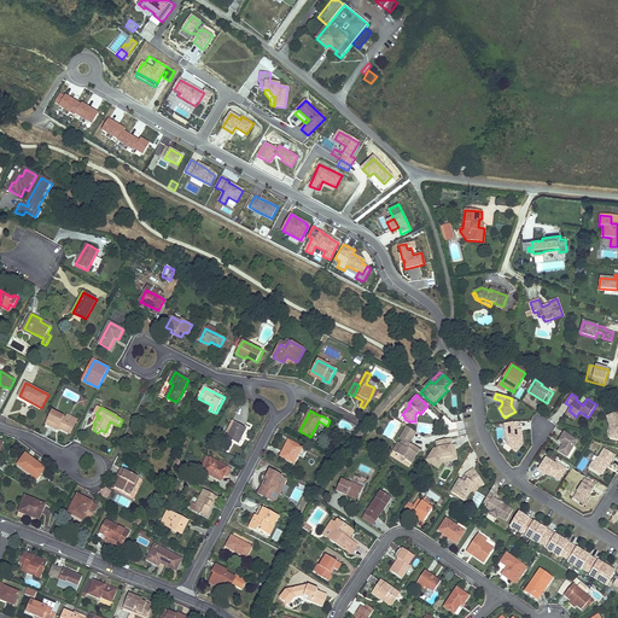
[(58,427),(71,435),(76,424),(53,412),(47,425),(57,430),(58,427)]
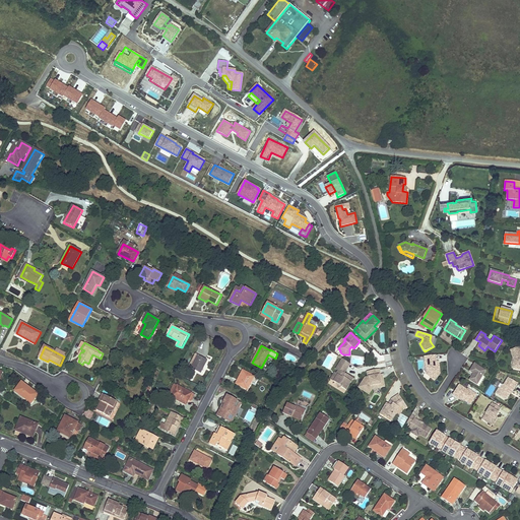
[(519,347),(511,350),(514,361),(515,361),(516,362),(514,369),(519,370),(519,347)]
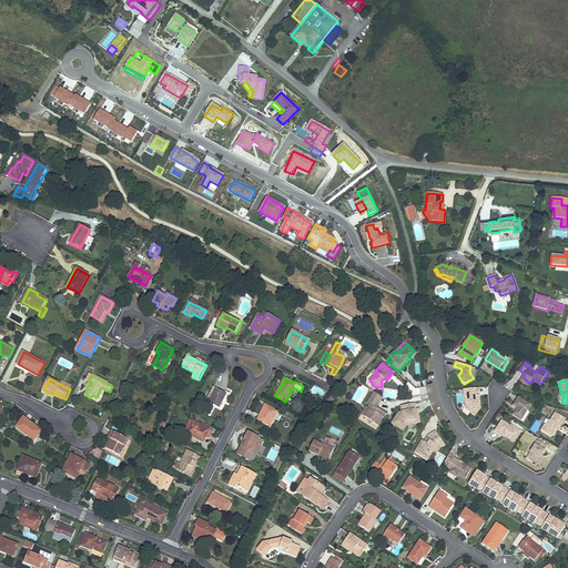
[(208,402),(213,405),(220,407),(227,393),(215,387),(208,402)]
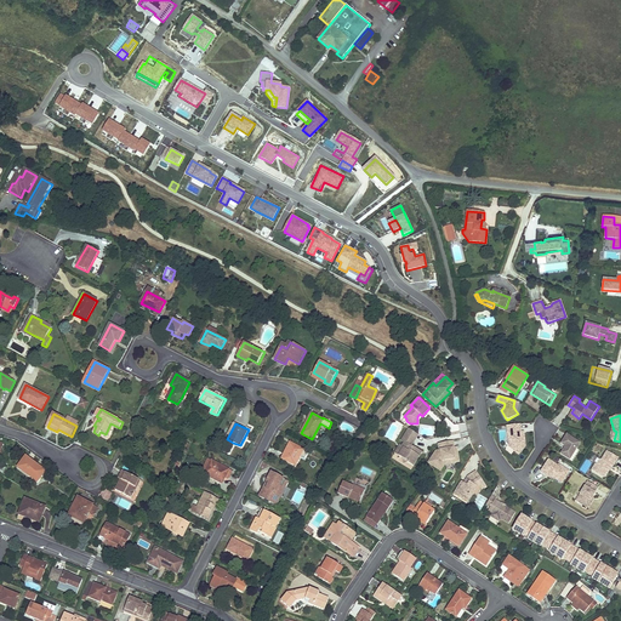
[(520,425),(507,426),(508,437),(512,436),(512,442),(510,446),(519,454),(525,446),(524,432),(522,432),(518,432),(518,429),(520,429),(520,425)]
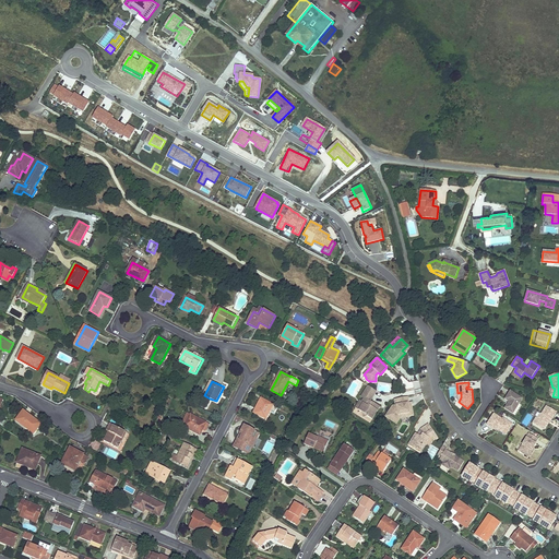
[(370,401),(375,394),(366,389),(361,396),(364,397),(361,402),(363,403),(359,409),(363,412),(364,416),(367,415),(372,418),(380,406),(375,403),(373,402),(372,403),(372,404),(370,403),(371,402),(370,401)]
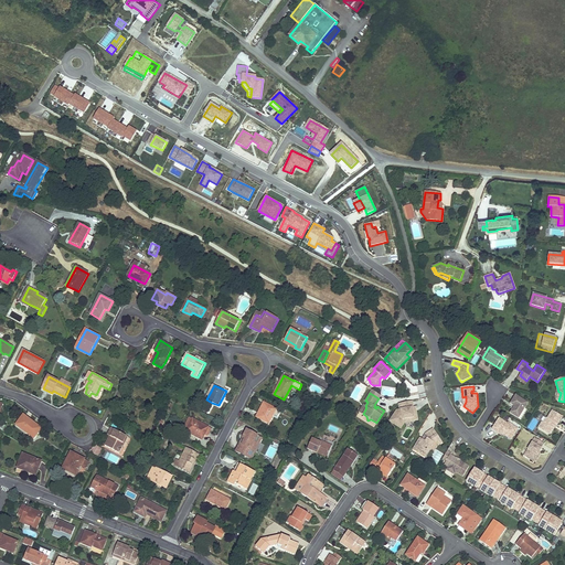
[(525,404),(515,395),(509,402),(510,404),(508,406),(510,407),(507,412),(514,417),(522,408),(525,404)]
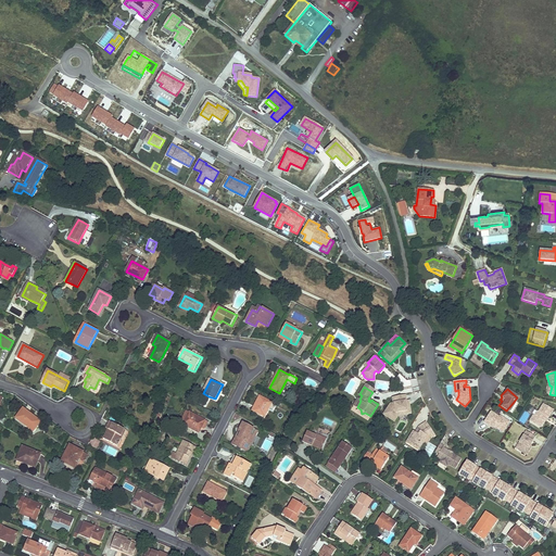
[(393,403),(390,403),(383,414),(392,419),(396,413),(405,411),(406,414),(412,413),(409,404),(406,405),(405,401),(407,400),(406,394),(392,396),(393,403)]
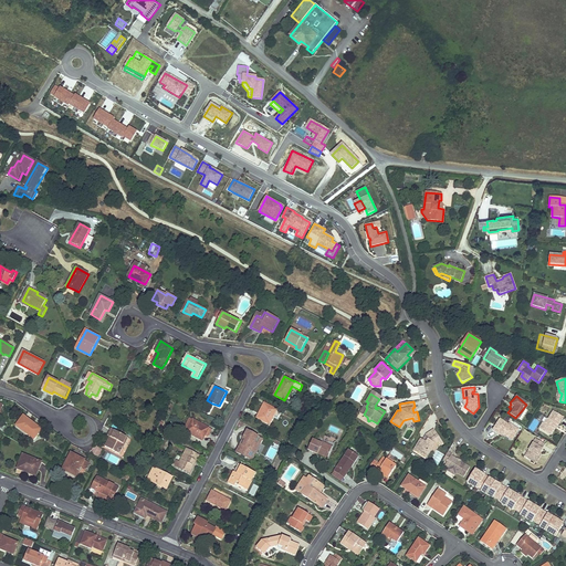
[(257,417),(270,423),(276,410),(264,404),(257,417)]
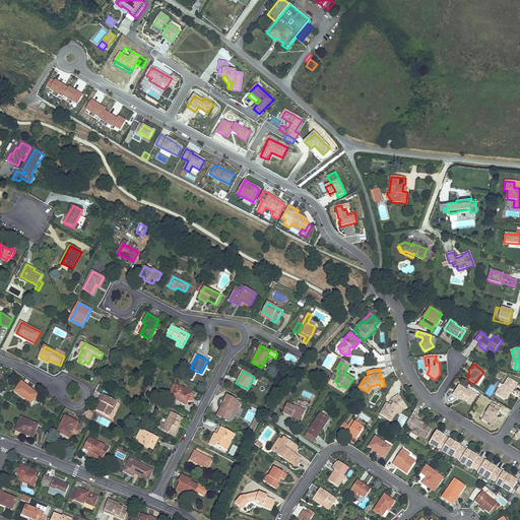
[(513,392),(517,384),(508,378),(504,386),(503,385),(500,389),(499,388),(495,394),(505,400),(509,394),(511,391),(513,392)]
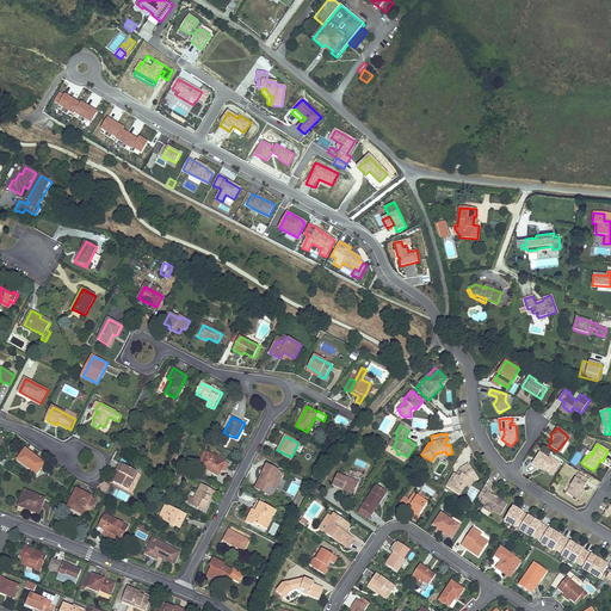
[(38,475),(45,464),(26,449),(18,461),(38,475)]
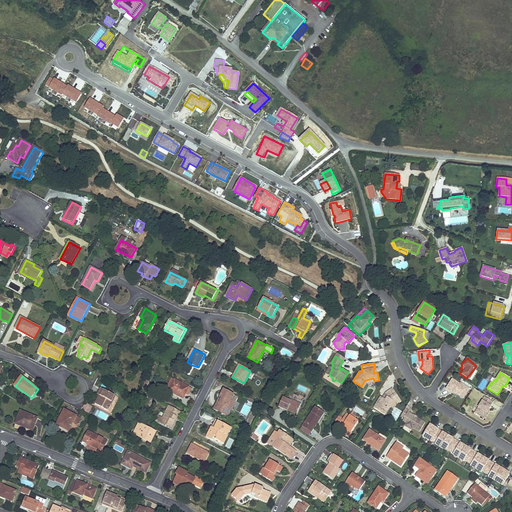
[(365,380),(361,386),(363,388),(367,382),(374,381),(373,378),(365,380)]
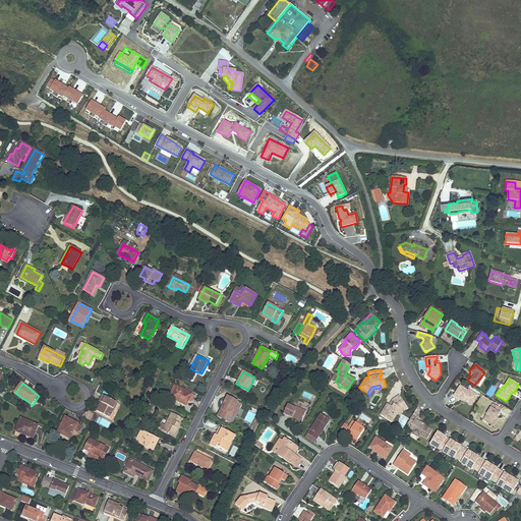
[(189,401),(190,401),(191,402),(195,396),(177,387),(172,398),(186,406),(189,401)]
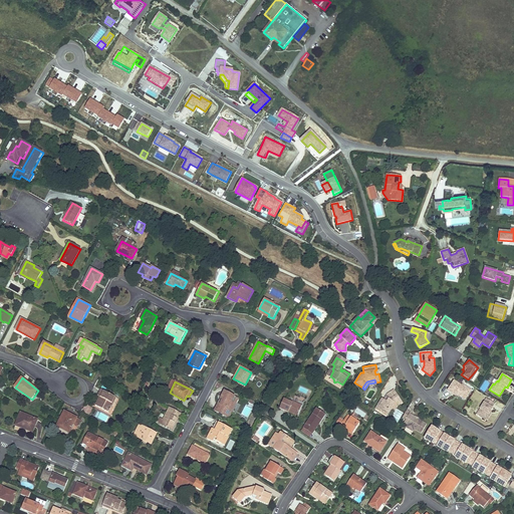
[(462,384),(461,387),(454,381),(449,390),(457,395),(458,393),(466,399),(470,393),(465,390),(466,388),(462,384)]
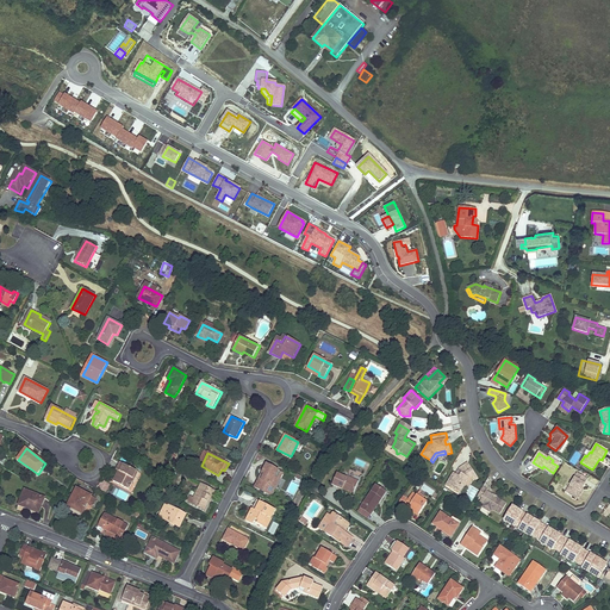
[(130,490),(134,481),(132,481),(137,471),(122,462),(117,471),(119,472),(114,481),(130,490)]
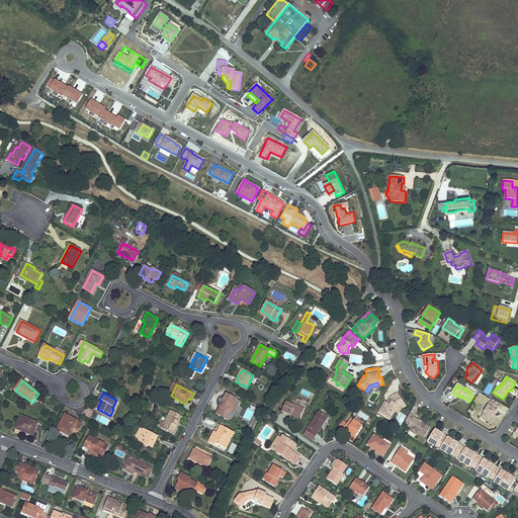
[(373,404),(378,396),(373,393),(368,401),(373,404)]
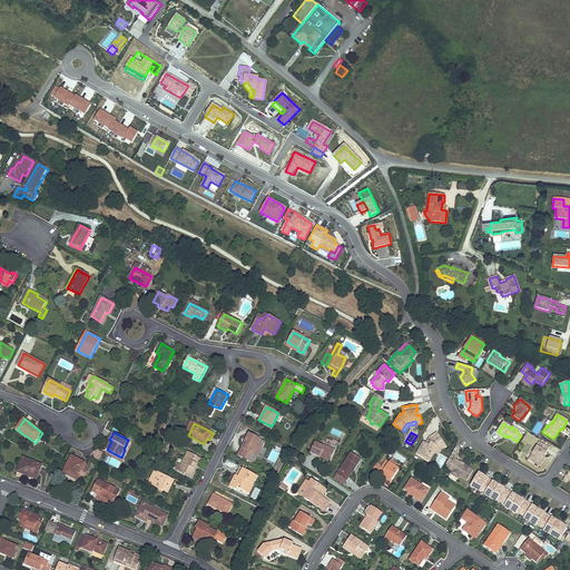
[(439,449),(444,444),(436,433),(429,438),(428,441),(431,443),(429,446),(425,444),(423,442),(416,454),(428,461),(435,446),(439,449)]
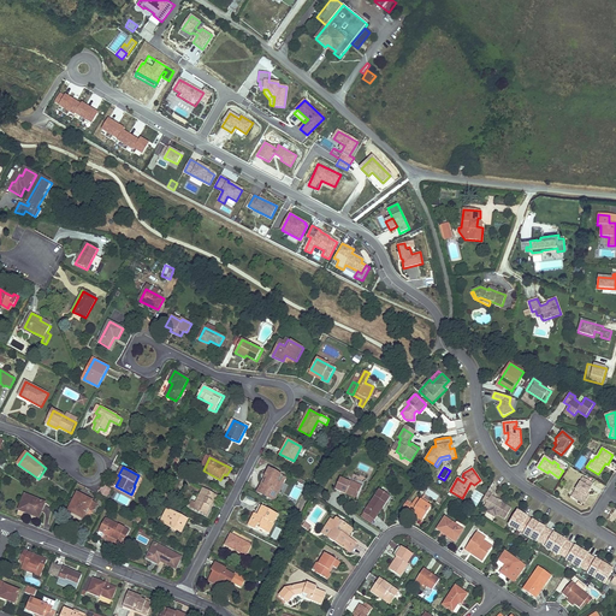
[(270,469),(265,478),(267,479),(265,485),(262,484),(258,492),(268,498),(273,490),(278,492),(283,484),(277,481),(280,475),(270,469)]
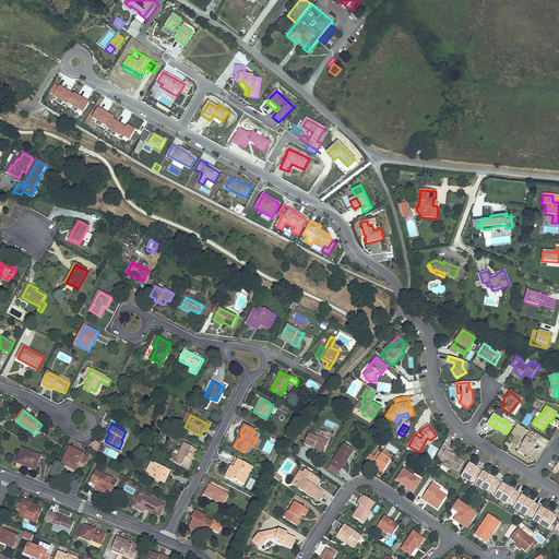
[(329,441),(319,437),(319,438),(309,433),(305,444),(314,448),(314,447),(324,451),(329,441)]
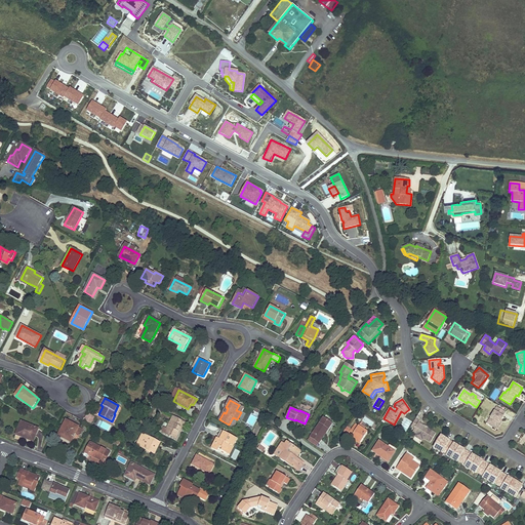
[(502,416),(505,412),(496,407),(486,423),(495,429),(500,420),(502,417),(502,416)]
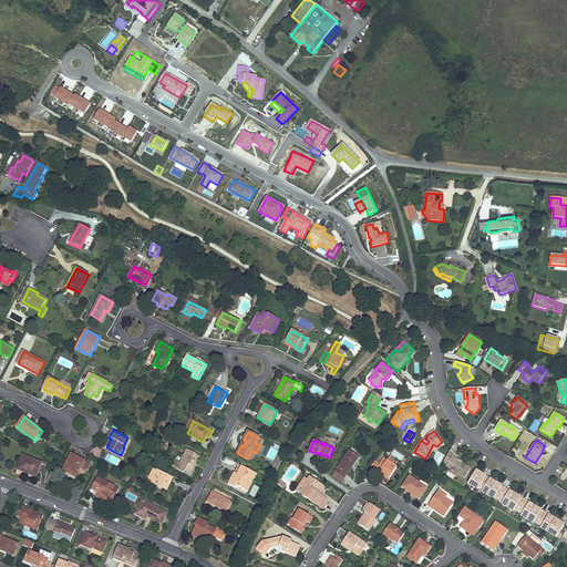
[(439,447),(443,444),(442,442),(436,446),(433,444),(425,459),(426,459),(431,451),(435,453),(439,447)]
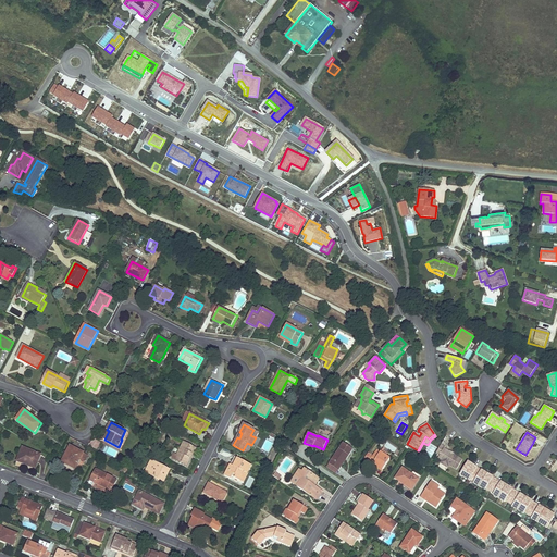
[(174,459),(187,466),(196,448),(184,442),(177,455),(174,459)]
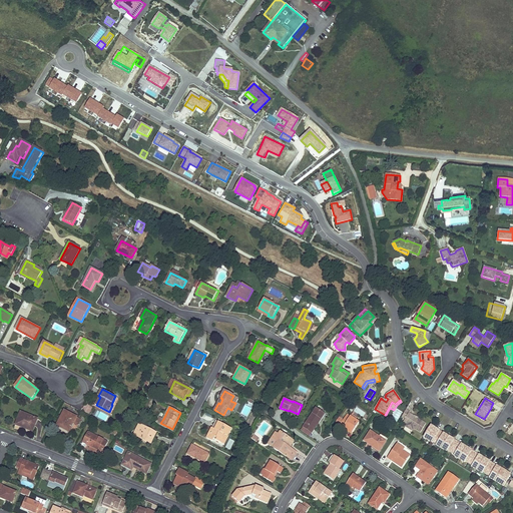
[(305,426),(313,432),(325,414),(317,408),(305,426)]
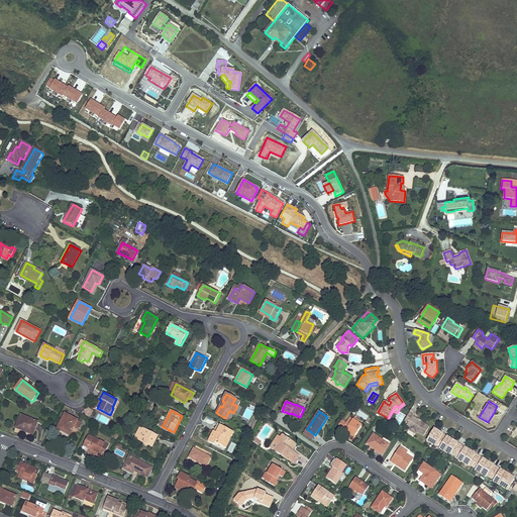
[(412,416),(412,415),(409,413),(404,420),(407,422),(406,425),(409,427),(414,430),(416,431),(423,435),(428,427),(412,416)]
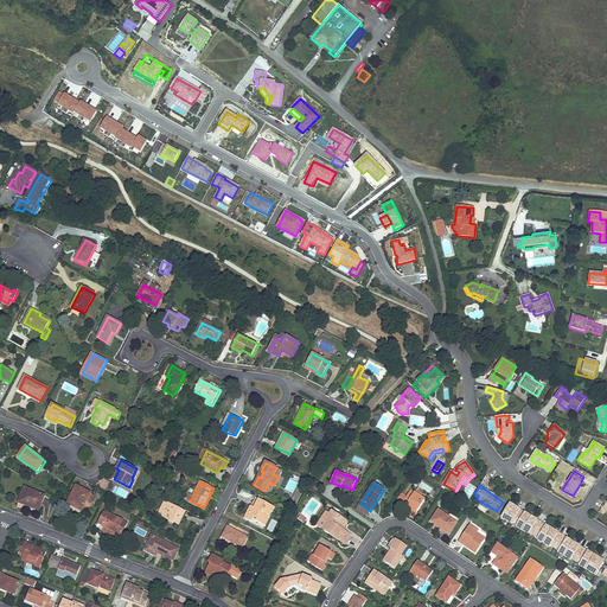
[(96,497),(77,486),(69,503),(82,511),(87,502),(89,499),(94,502),(96,497)]
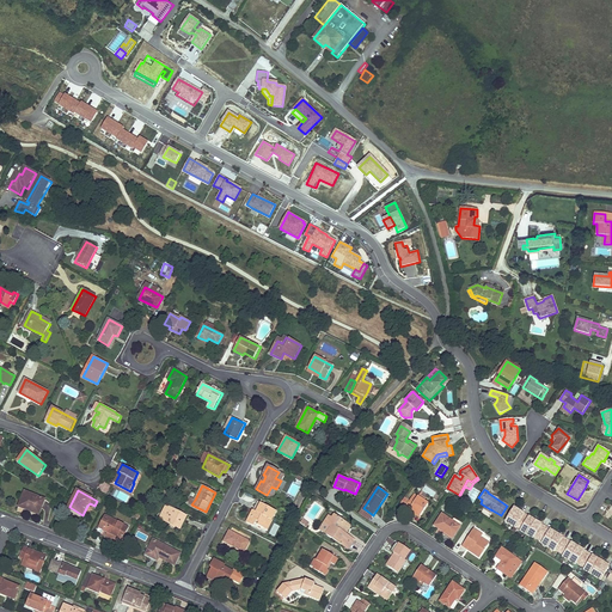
[(19,507),(29,512),(40,515),(46,501),(25,493),(19,507)]
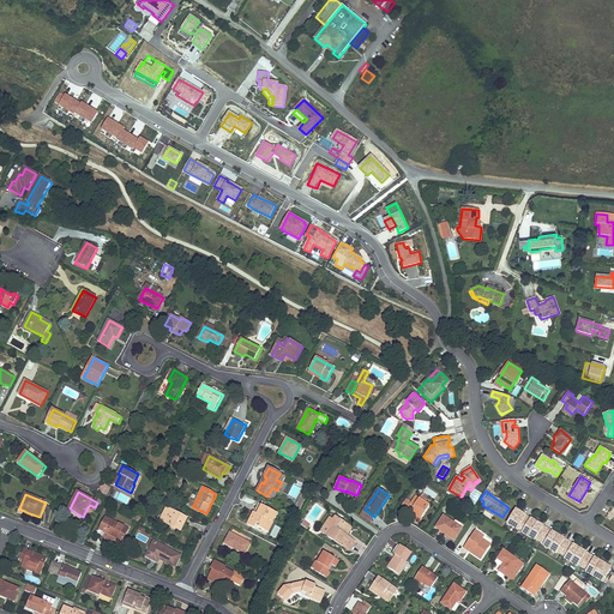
[(429,506),(419,499),(415,497),(410,504),(407,509),(410,511),(411,510),(421,516),(429,506)]
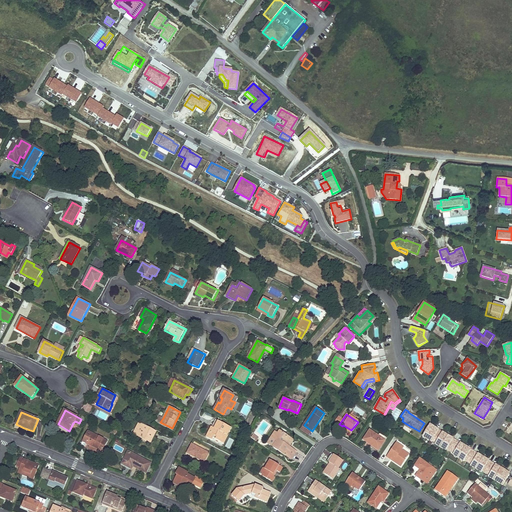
[(214,436),(216,437),(215,439),(220,442),(225,434),(227,435),(231,427),(218,421),(214,428),(212,427),(206,437),(212,440),(214,436)]
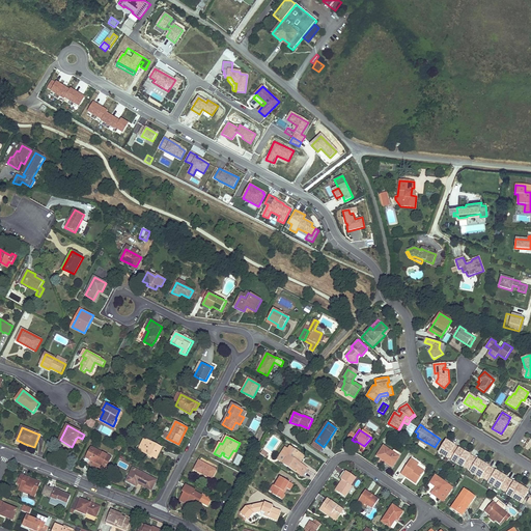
[(156,458),(161,448),(144,439),(139,450),(156,458)]
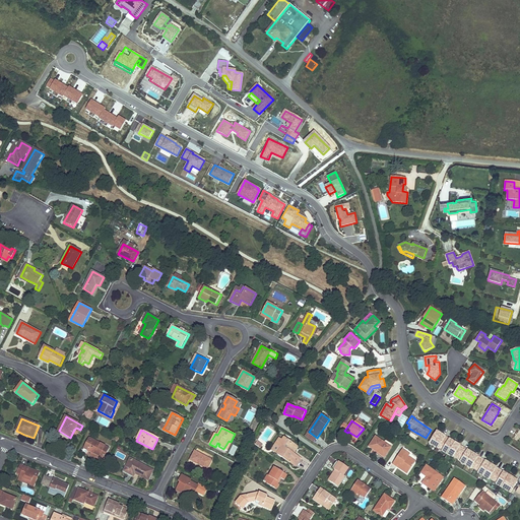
[(306,436),(314,442),(317,438),(309,432),(306,436)]
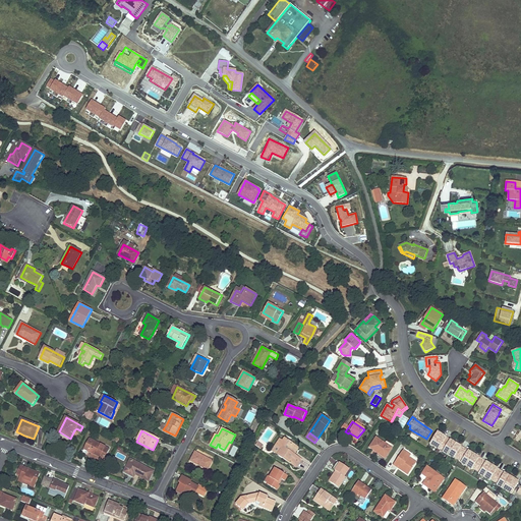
[(443,436),(442,437),(437,432),(429,444),(439,449),(440,448),(446,438),(443,436)]
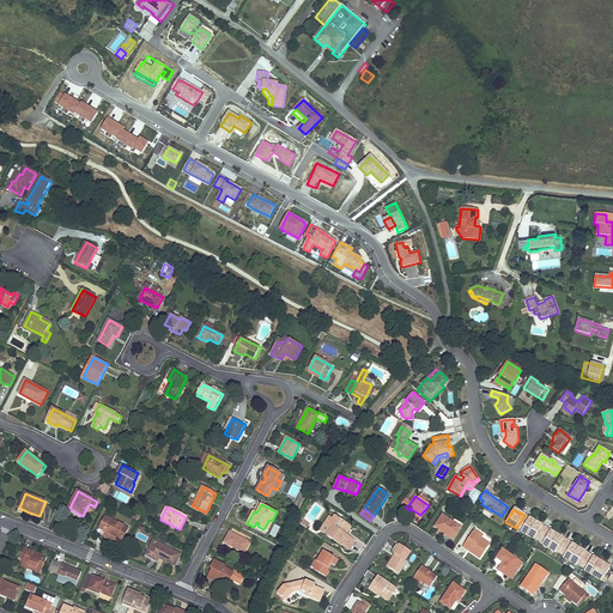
[(335,515),(334,517),(333,519),(329,517),(326,522),(333,527),(327,534),(349,550),(354,539),(343,532),(345,528),(347,530),(351,526),(335,515)]
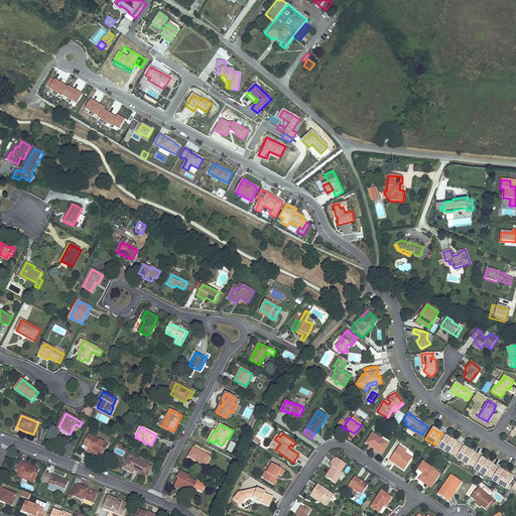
[(438,446),(443,450),(450,439),(444,436),(445,435),(441,433),(435,443),(438,445),(438,446)]
